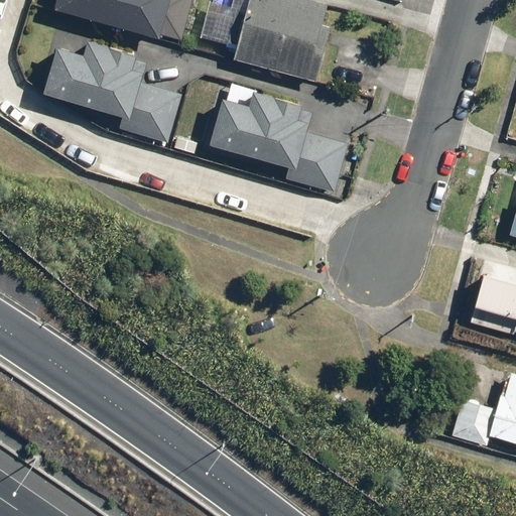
[(57,0),(57,4),(181,38),(191,0),(57,0)]
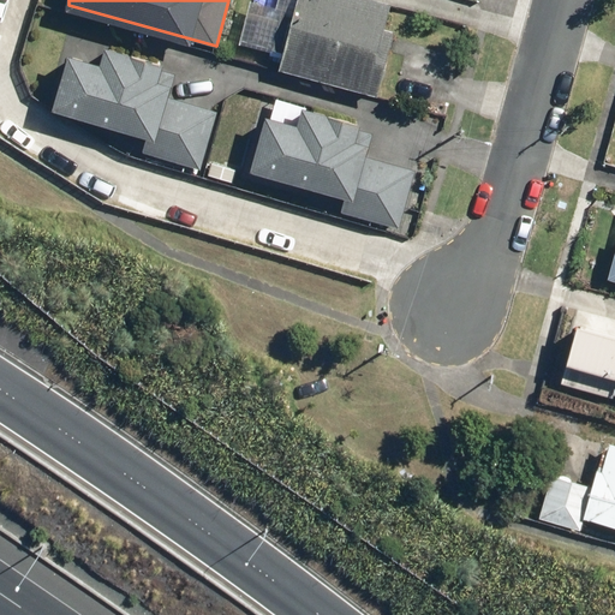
[(392,1),(384,0),(297,0),(280,70),(378,94),(394,29),(386,28),(392,1)]
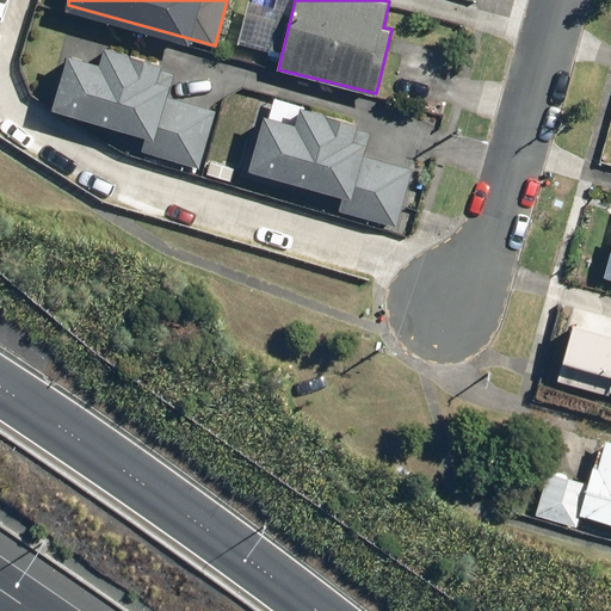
[(62,50),(45,109),(142,137),(139,149),(197,167),(215,107),(162,92),(170,68),(100,48),(97,61),(62,50)]
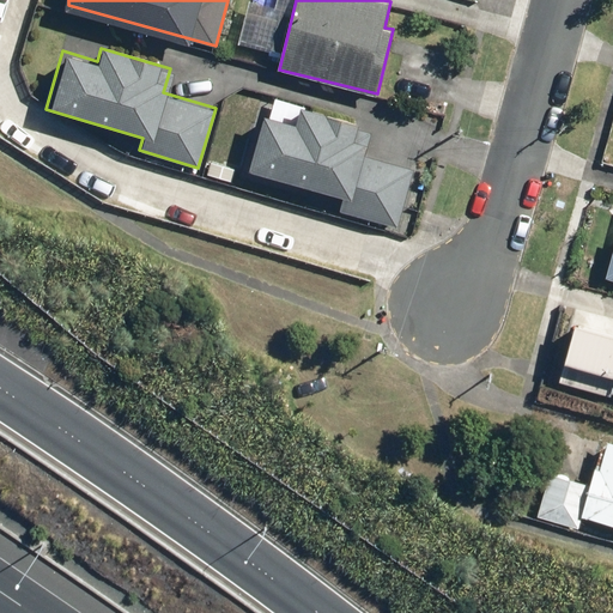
[(263,114),(246,174),(344,201),(339,214),(399,231),(417,171),(364,157),(371,132),(302,111),(298,125),(263,114)]
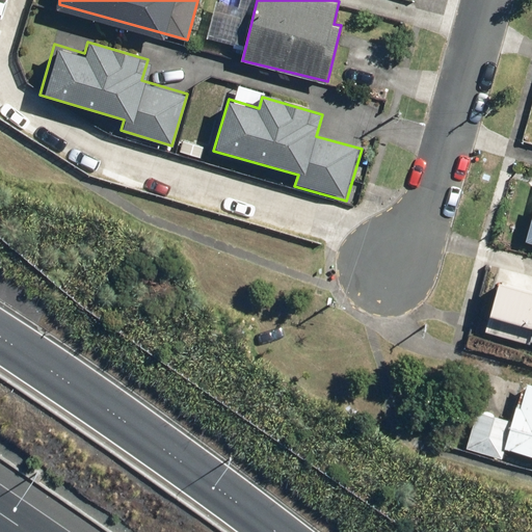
[(531,294),(500,286),(487,331),(531,343),(531,294)]
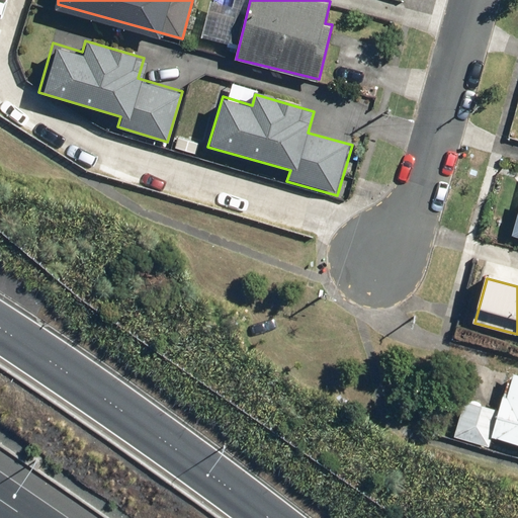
[(500,409),(462,399),(452,437),(489,446),(492,435),(517,441),(517,371),(510,370),(500,409)]
